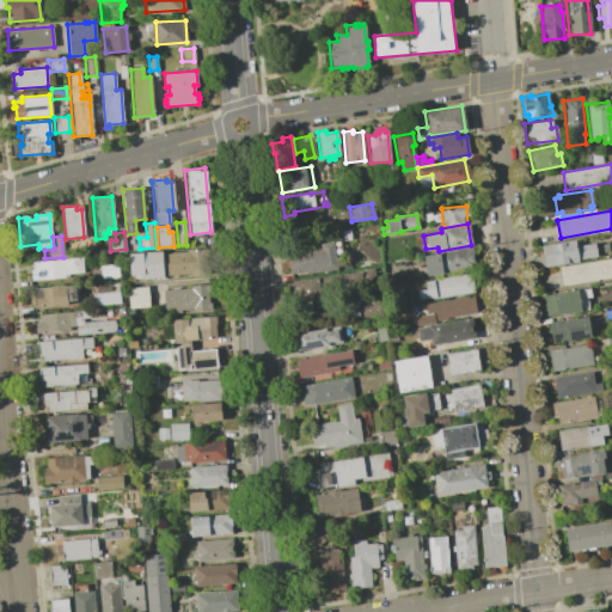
[(93,239),(95,254),(86,255),(84,239),(93,239)]
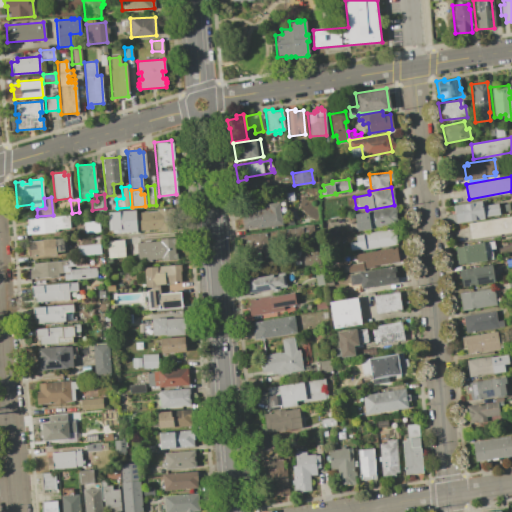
[(483,200),(484,205),(496,203),(498,215),(483,217),(483,219),(456,224),(452,205),(483,200)]
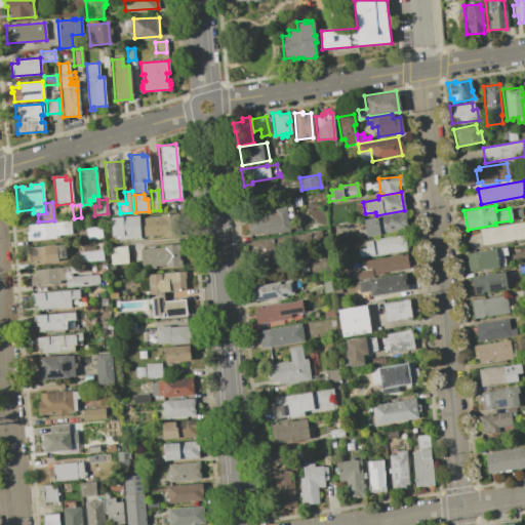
[(268,214),(268,211),(275,210),(275,209),(285,207),(289,231),(278,233),(278,230),(248,235),(246,218),(268,214)]
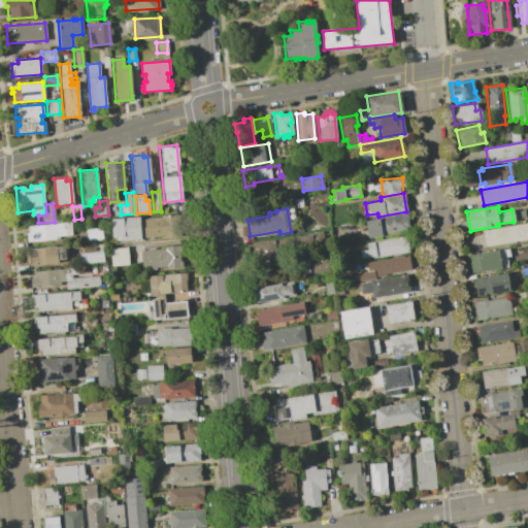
[(161,217),(161,215),(178,213),(180,236),(163,238),(163,235),(142,237),(140,219),(161,217)]
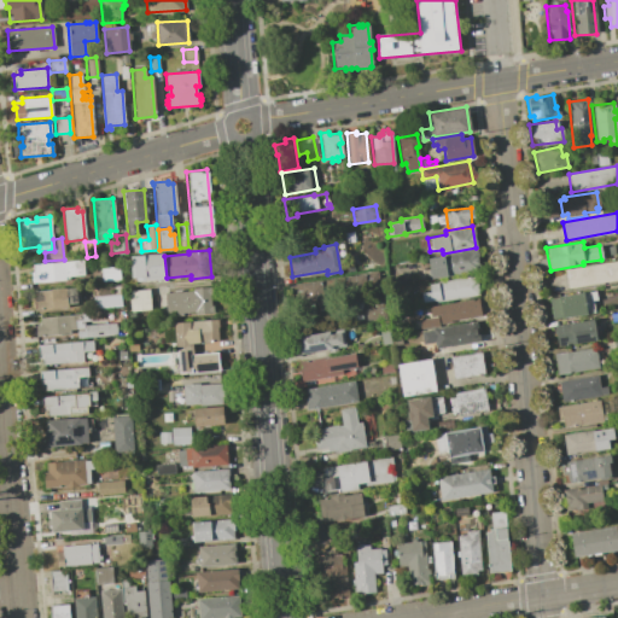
[(426,258),(476,250),(479,272),(430,280),(426,258)]
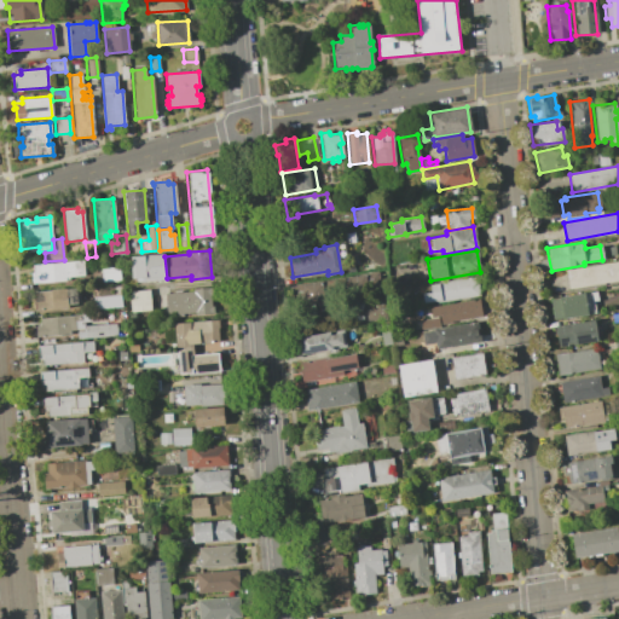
[(162,254),(165,279),(145,281),(145,277),(131,278),(129,256),(162,254)]
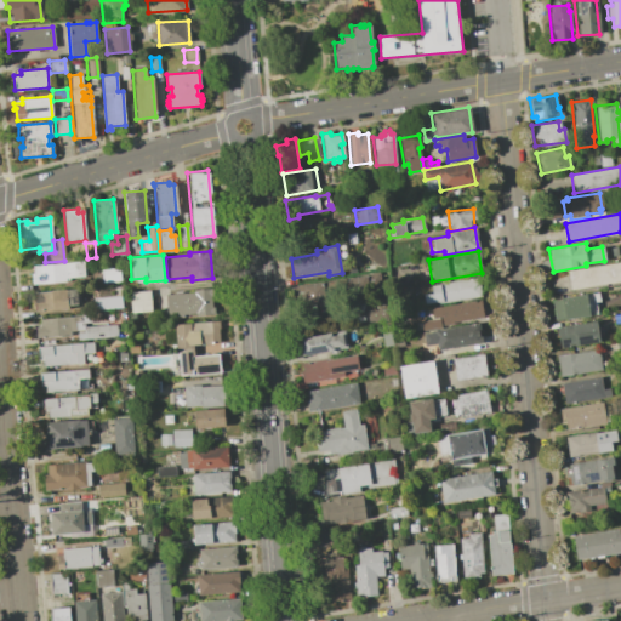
[(33,273),(32,266),(81,261),(84,275),(64,278),(66,281),(30,285),(29,273),(33,273)]
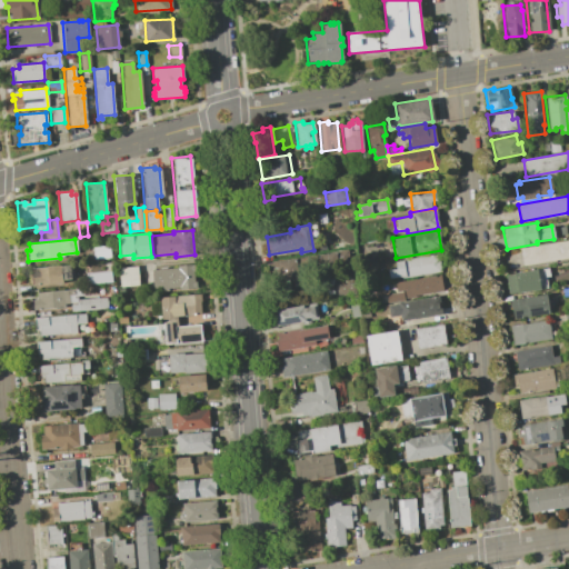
[(568,239),(568,256),(521,265),(518,248),(568,239)]
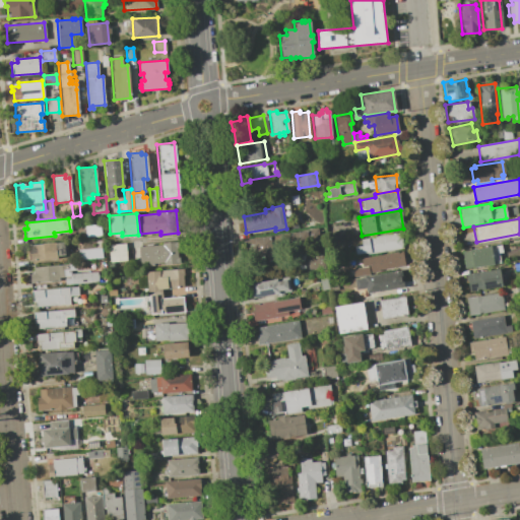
[(100,224),(101,236),(84,237),(84,225),(100,224)]
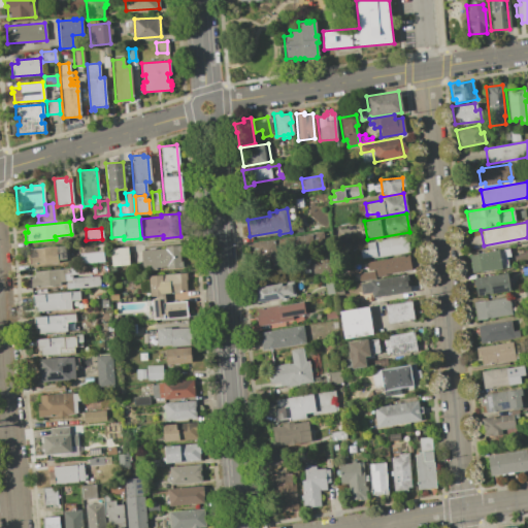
[(322,231),(325,250),(274,259),(274,257),(249,261),(246,244),(322,231)]
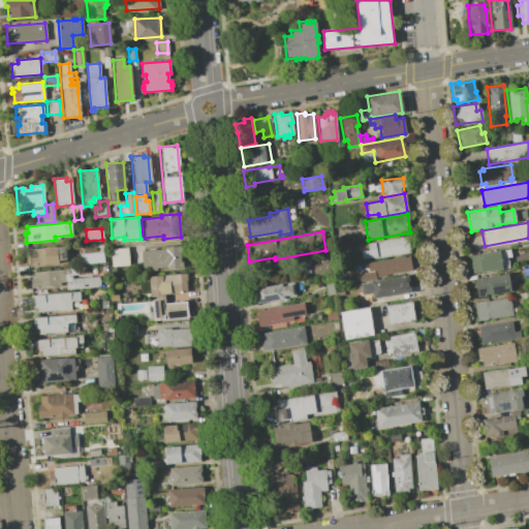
[(367,250),(366,243),(371,243),(370,241),(407,236),(409,252),(373,258),(373,257),(363,258),(361,251),(367,250)]
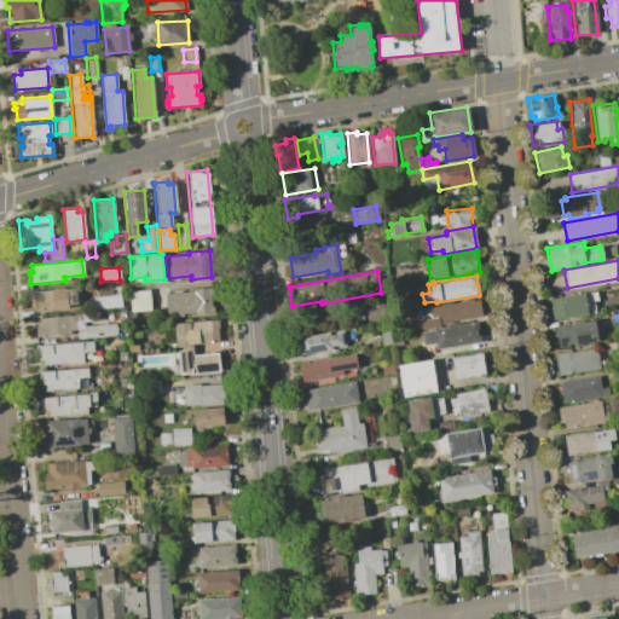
[(76,288),(77,304),(67,304),(68,307),(28,311),(27,291),(76,288)]
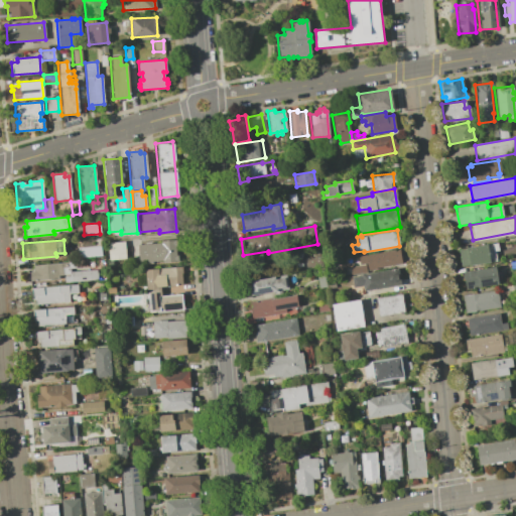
[(160,243),(160,241),(173,240),(175,260),(148,263),(148,261),(139,262),(137,245),(160,243)]
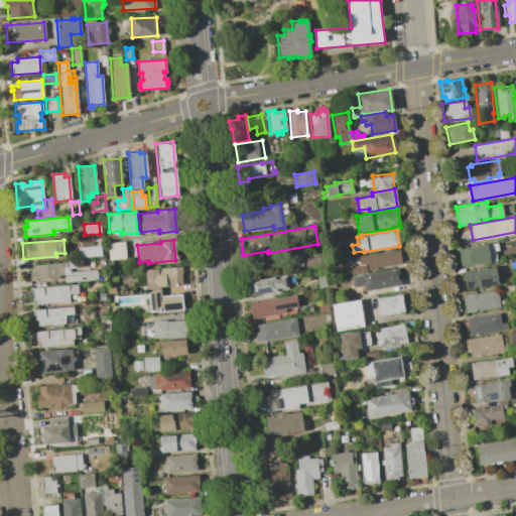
[(124,241),(125,258),(109,260),(107,243),(124,241)]
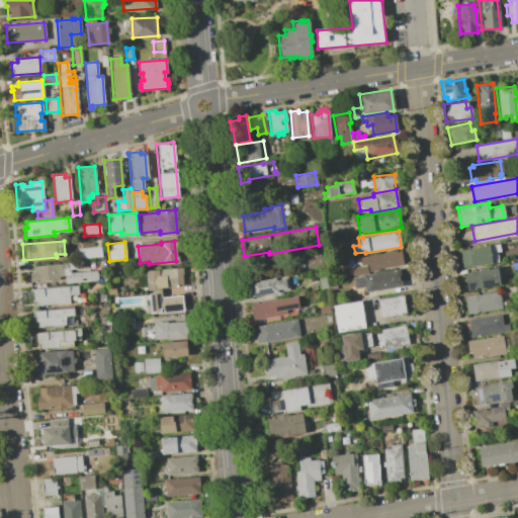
[(500,243),(501,251),(496,252),(498,261),(462,267),(459,250),(500,243)]
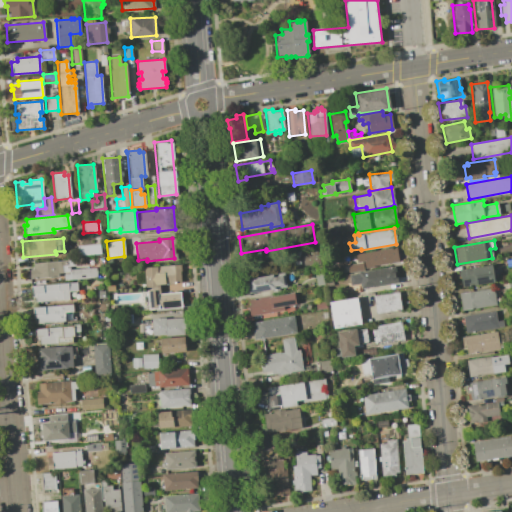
[(305,256),(304,245),(319,243),(321,258),(317,259),(318,263),(303,265),(302,256),(305,256)]
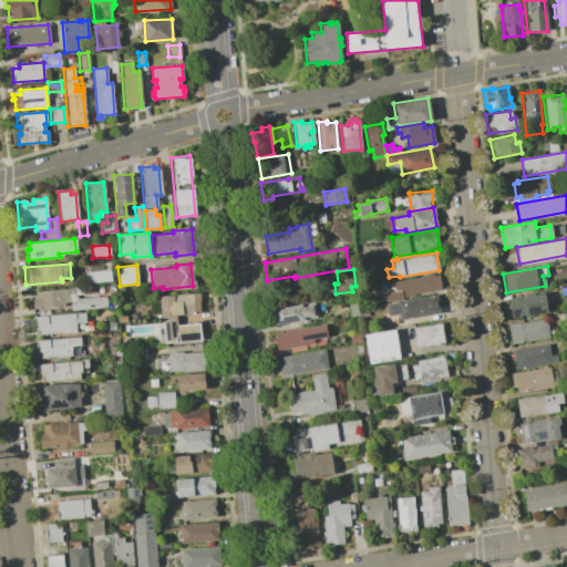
[(103,272),(103,280),(88,282),(88,275),(103,272)]
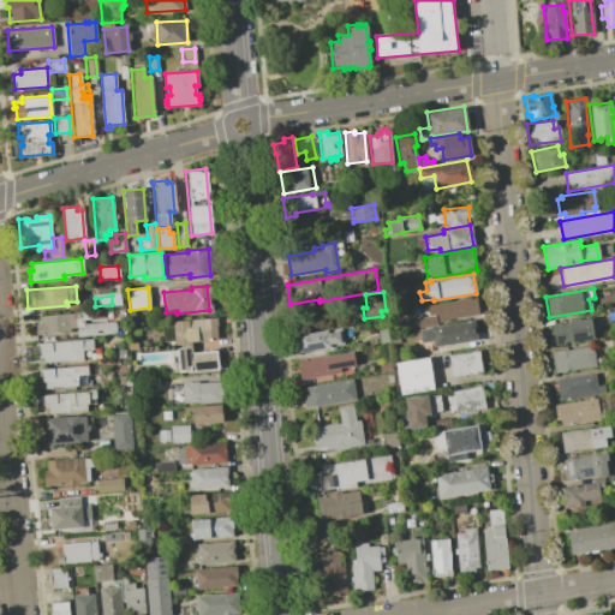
[(475,297),(477,314),(437,321),(436,314),(428,315),(427,305),(475,297)]
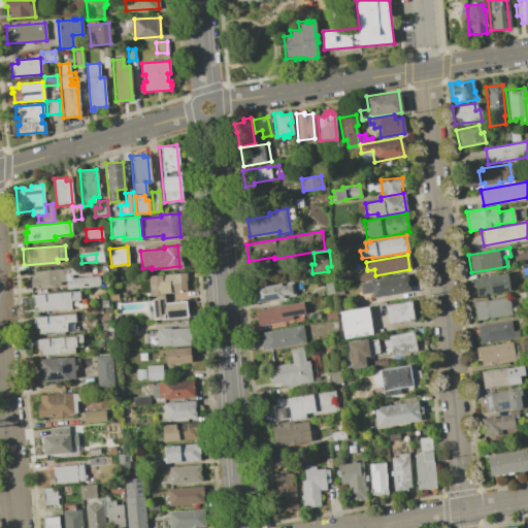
[(30,277),(30,274),(33,274),(33,271),(76,267),(77,273),(70,274),(71,281),(59,282),(59,285),(29,287),(29,277),(30,277)]
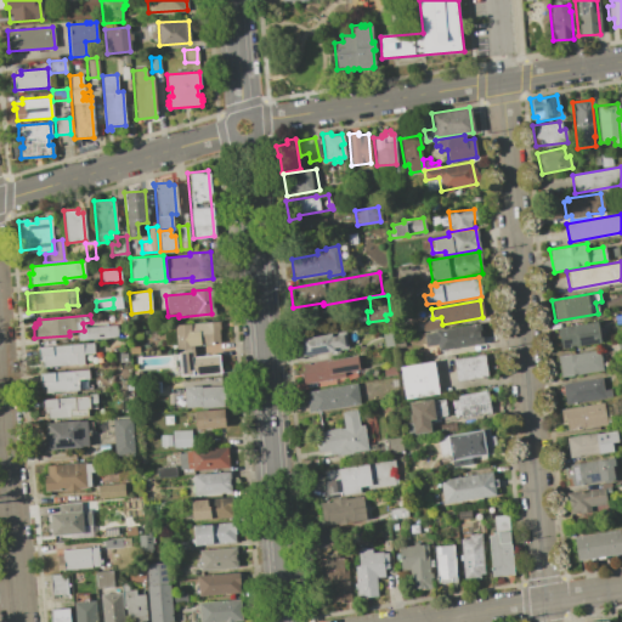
[(440,318),(441,328),(413,334),(411,323),(440,318)]
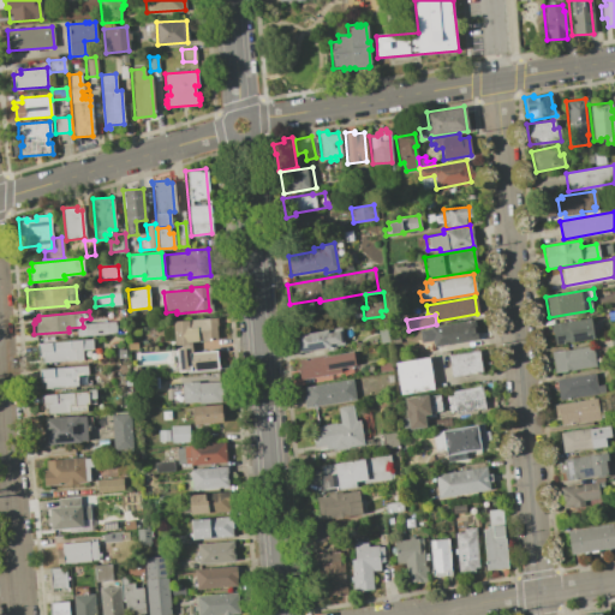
[(214,317),(215,339),(190,341),(191,347),(175,348),(174,348),(172,321),(214,317)]
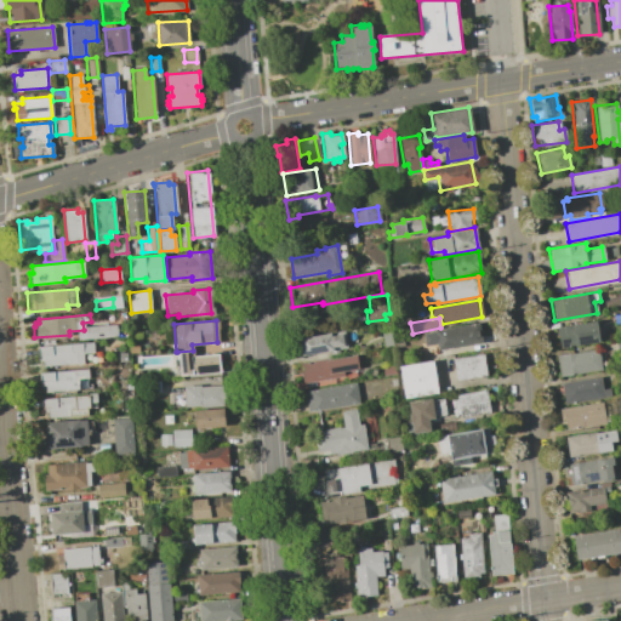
[(596,320),(599,342),(559,349),(556,328),(596,320)]
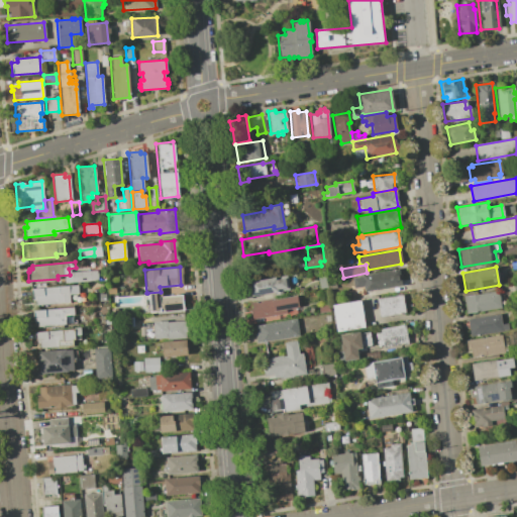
[(362,276),(362,275),(398,269),(400,286),(364,292),(364,287),(354,288),(352,278),(362,276)]
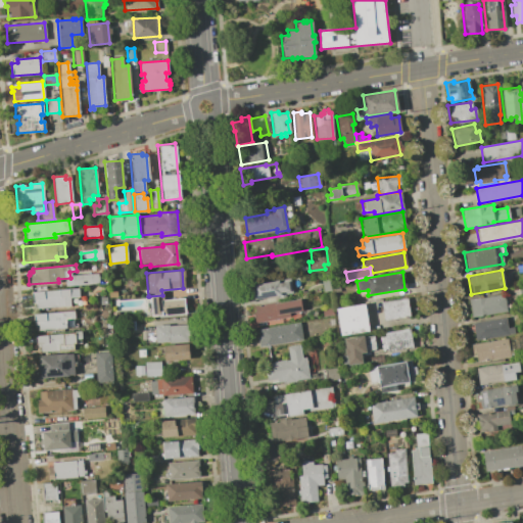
[(96,273),(97,283),(65,286),(64,280),(72,279),(70,275),(96,273)]
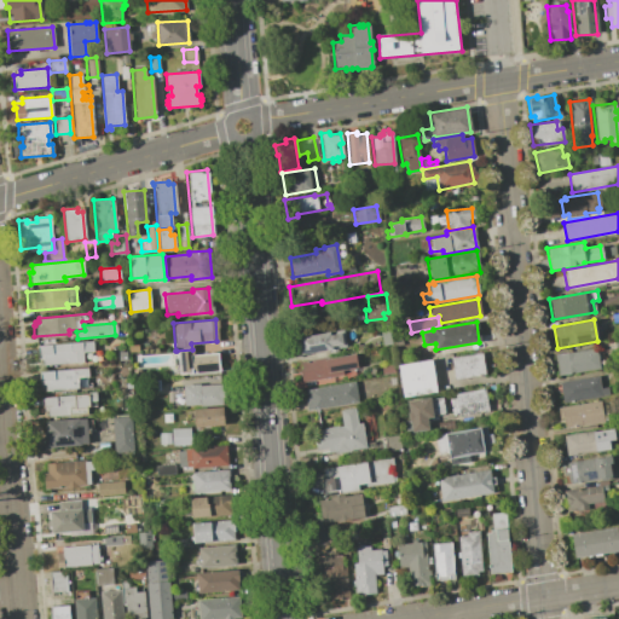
[(387,323),(391,343),(382,346),(377,324),(387,323)]
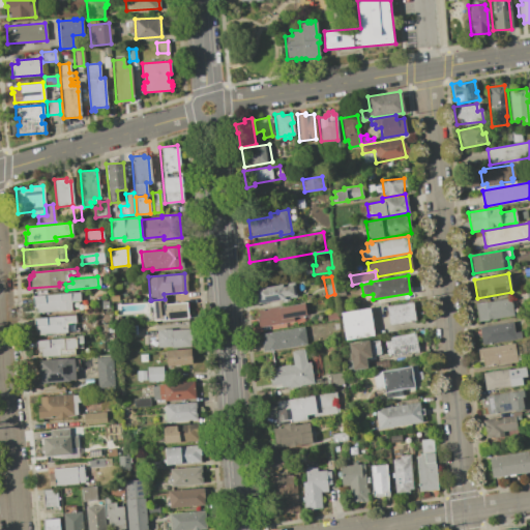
[(282,284),(282,286),(293,284),(295,296),(287,297),(288,301),(282,302),(281,299),(258,303),(255,289),(282,284)]
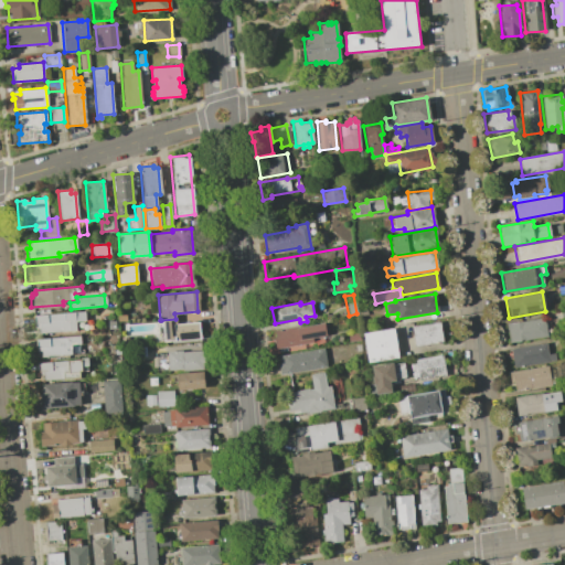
[(33,316),(74,311),(75,330),(40,333),(39,328),(34,328),(33,316)]
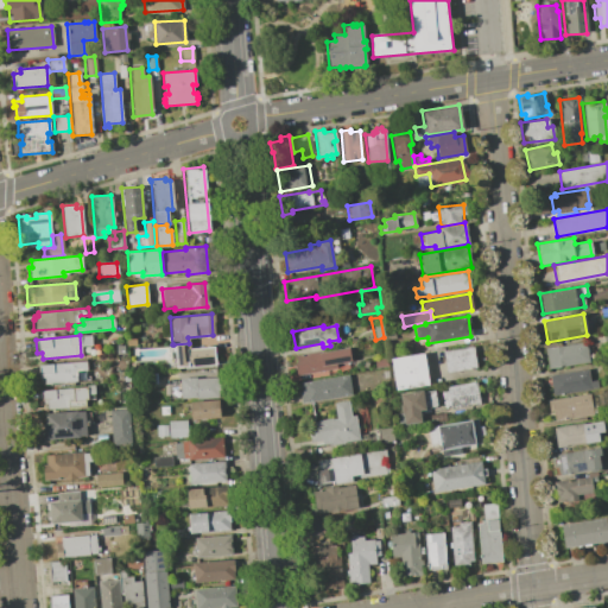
[(586,341),(589,361),(548,368),(544,348),(586,341)]
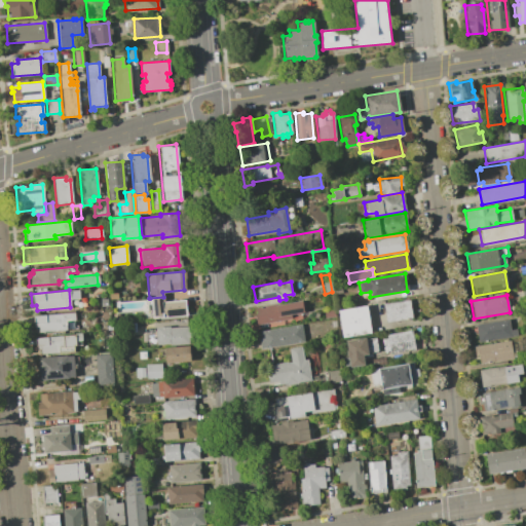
[(163,297),(163,301),(185,299),(186,314),(185,314),(185,315),(152,318),(150,298),(163,297)]
